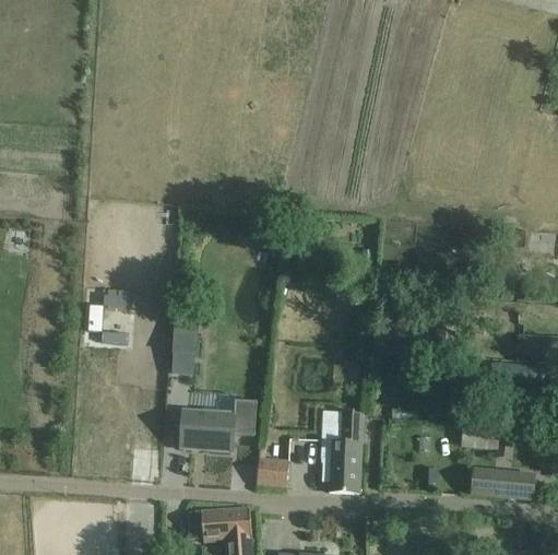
[(328,223),(322,239),(332,243),(339,226),(328,223)]
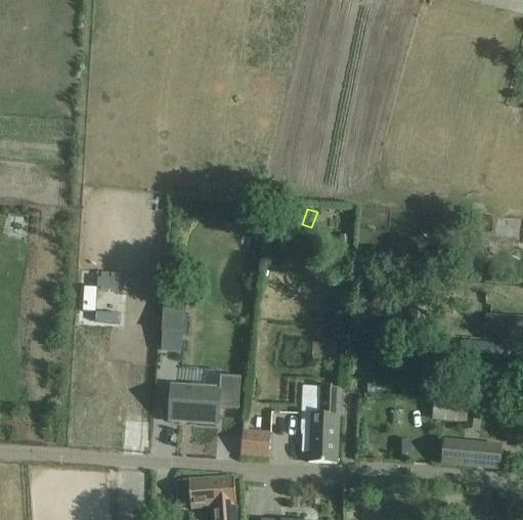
[(478,242),(477,249),(480,253),(486,254),(490,251),(491,245),(488,240),(482,239),(478,242)]
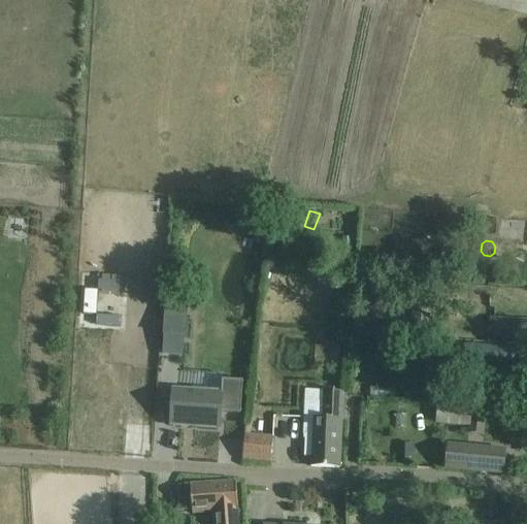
[(496,277),(497,265),(480,264),(479,277),(496,277)]
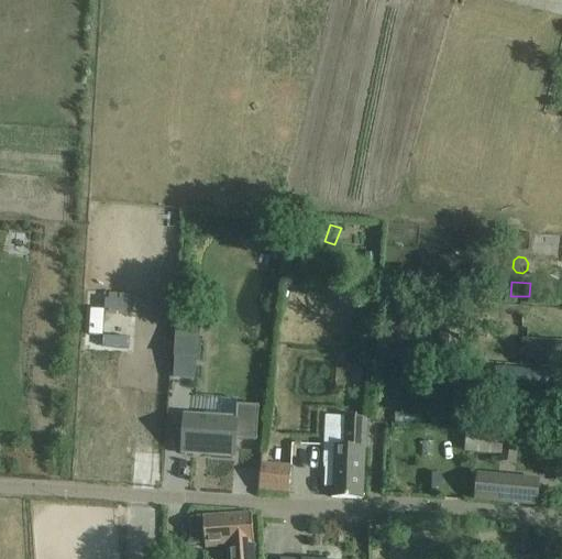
[(176,336),(174,374),(194,376),(196,337),(176,336)]
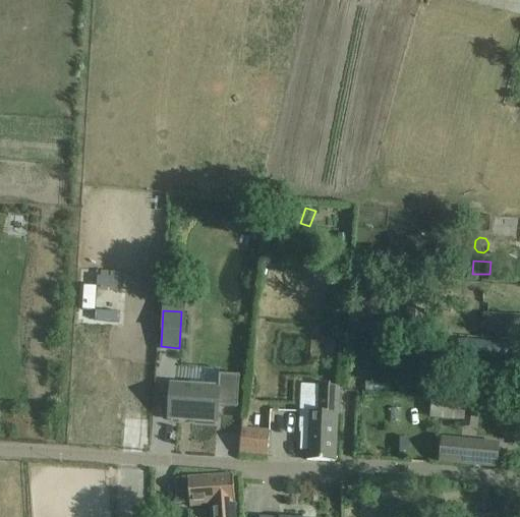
[(519,312),(481,311),(480,336),(519,338),(519,312)]
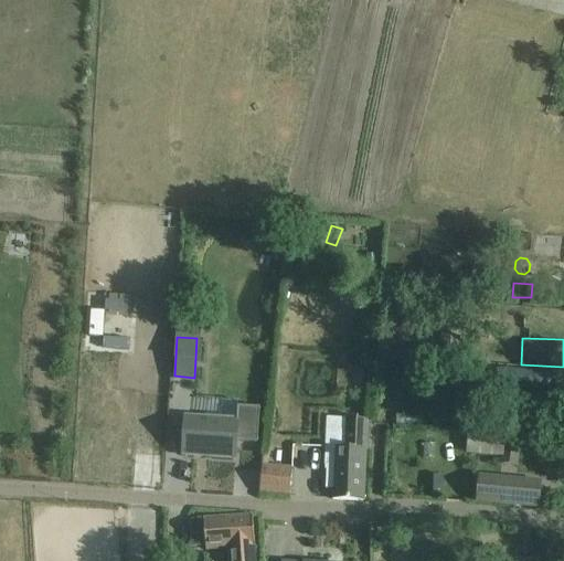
[(500,384),(555,390),(557,371),(502,366),(500,384)]
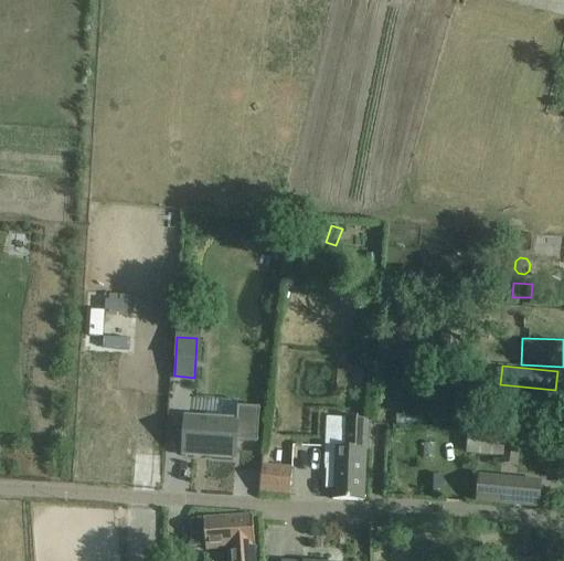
[(184,414),(181,452),(234,455),(235,438),(256,440),(258,404),(236,403),(235,417),(184,414)]
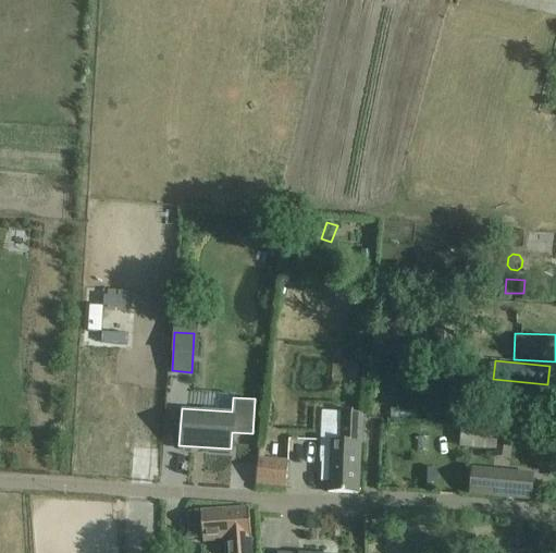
[(410,407),(397,406),(397,415),(410,416),(410,407)]
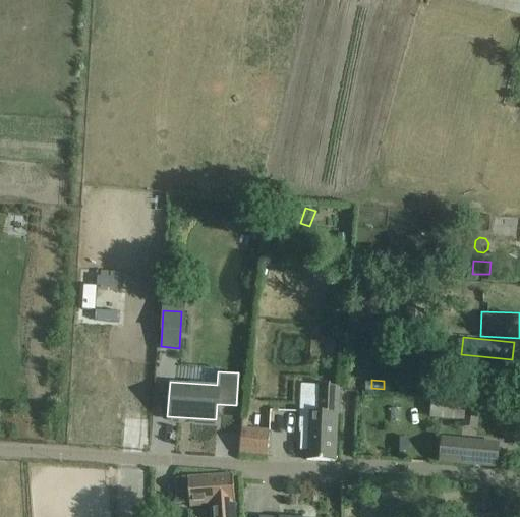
[(318,383),(318,392),(300,391),(298,426),(300,426),(299,448),(306,448),(305,458),(334,459),(336,412),(337,412),(338,392),(339,384),(318,383)]
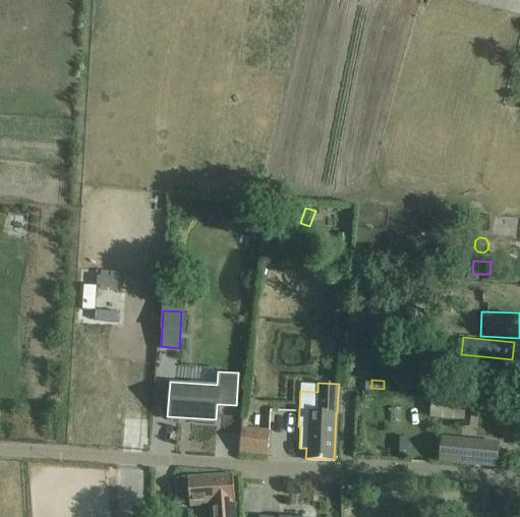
[(462,401),(460,425),(474,426),(476,402),(462,401)]
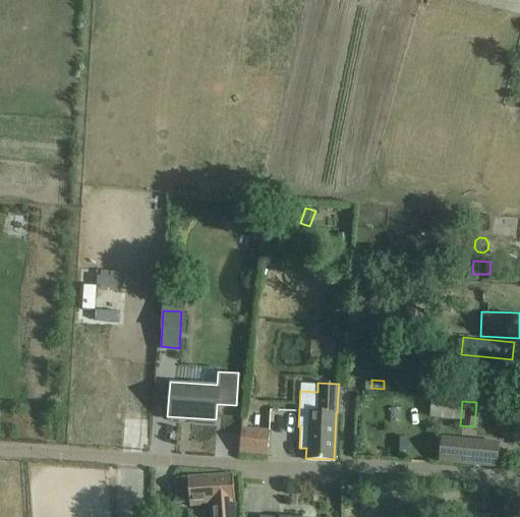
[(390,406),(389,419),(399,419),(400,406),(390,406)]
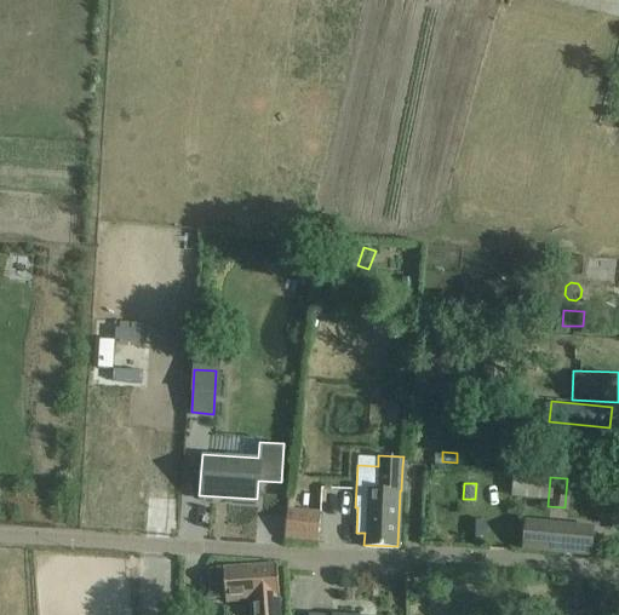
[(286,505),(284,536),(317,540),(320,509),(286,505)]
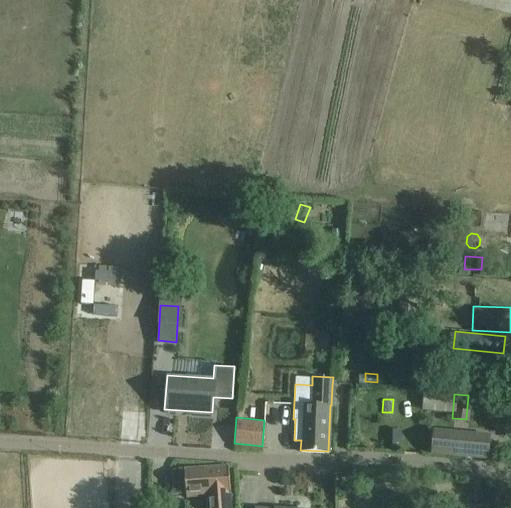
[(433,429),(431,452),(496,458),(498,435),(433,429)]
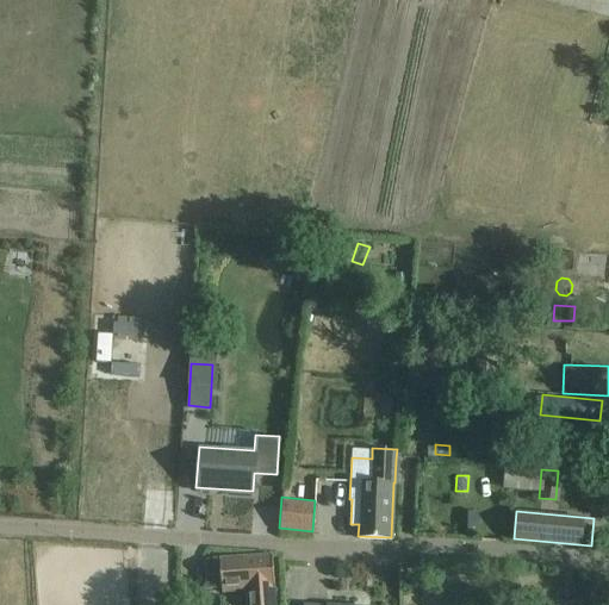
[(274,604),(274,582),(272,553),(204,557),(206,587),(221,586),(222,591),(244,590),(244,604),(274,604)]
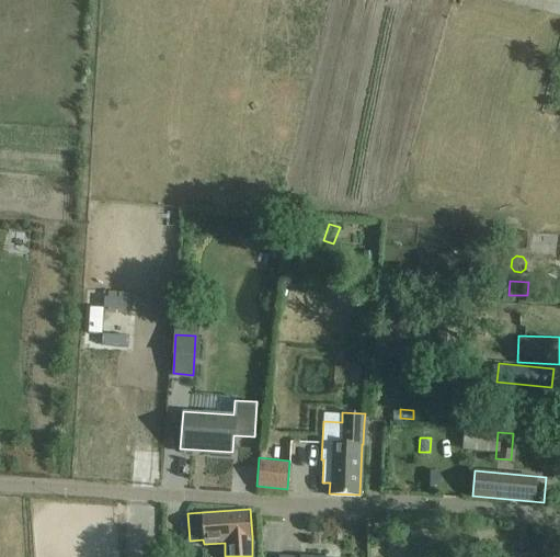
[(255,535),(275,537),(277,515),(256,514),(255,535)]
